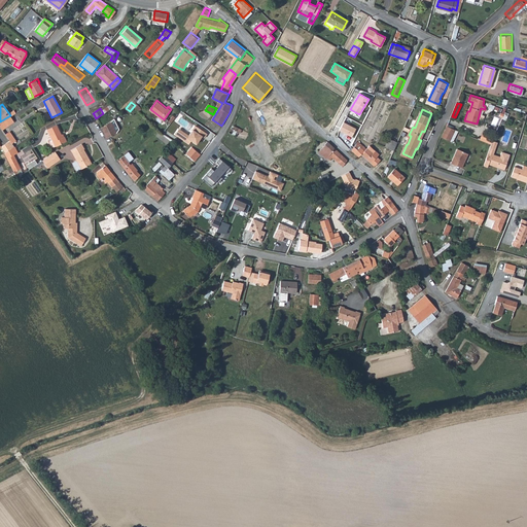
[(0,121),(0,126),(2,129),(13,120),(10,115),(0,121)]
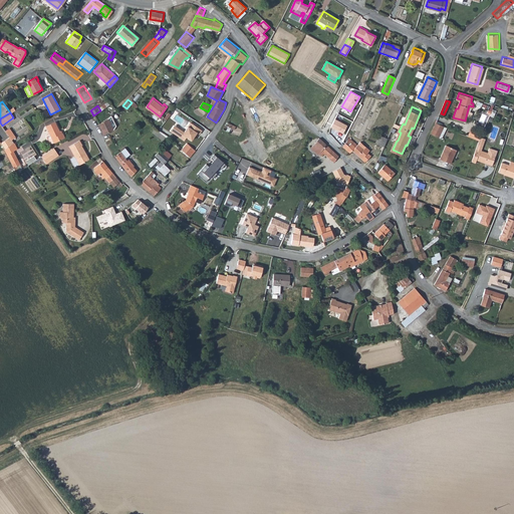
[(107,116),(98,124),(104,134),(113,127),(107,116)]
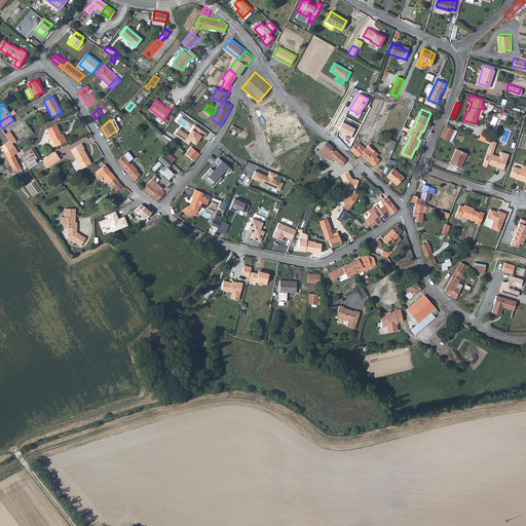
[(357,129),(343,122),(339,130),(351,138),(357,129)]
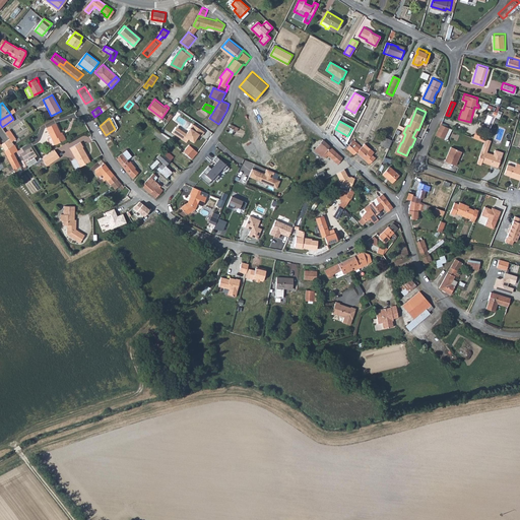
[(67,138),(64,134),(63,134),(57,122),(47,127),(51,135),(55,143),(55,144),(67,138)]
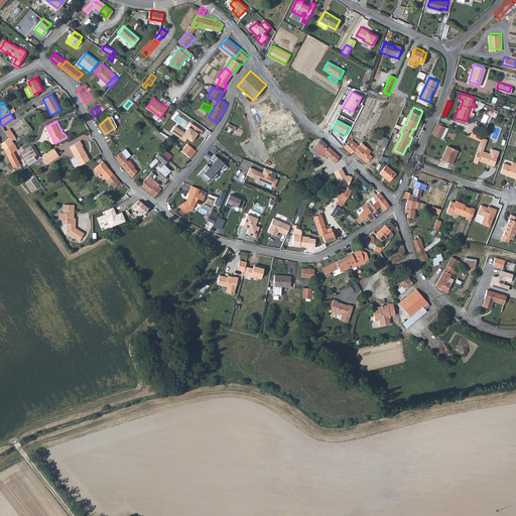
[(225,128),(230,132),(233,128),(236,130),(238,127),(231,123),(230,125),(227,124),(225,128)]
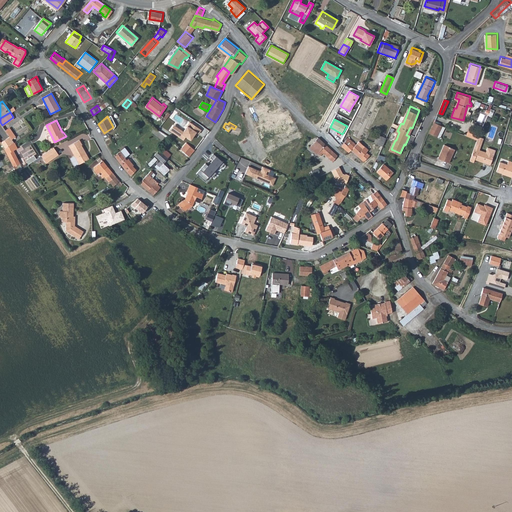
[(442,125),(435,122),(430,132),(437,135),(442,125)]
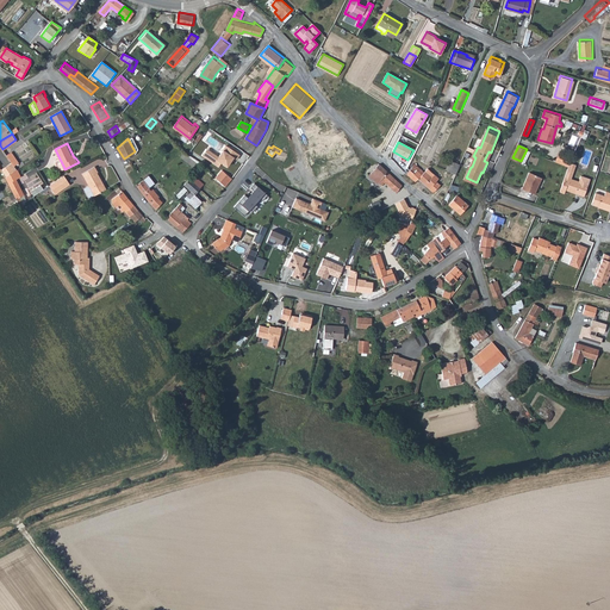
[(226,147),(219,156),(209,149),(203,157),(218,167),(221,163),(228,168),(235,159),(237,161),(241,156),(226,147)]
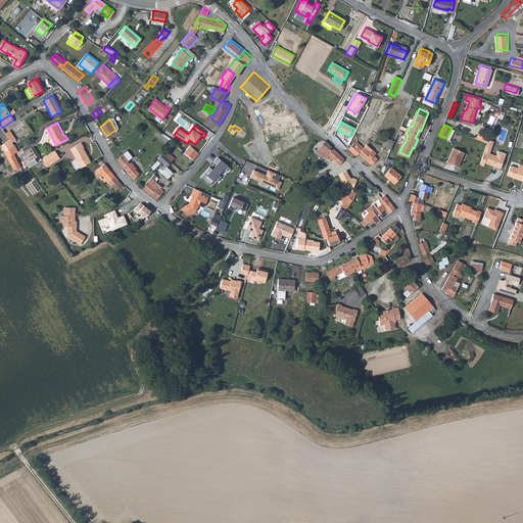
[(450,140),(457,128),(452,128),(446,138),(450,140)]
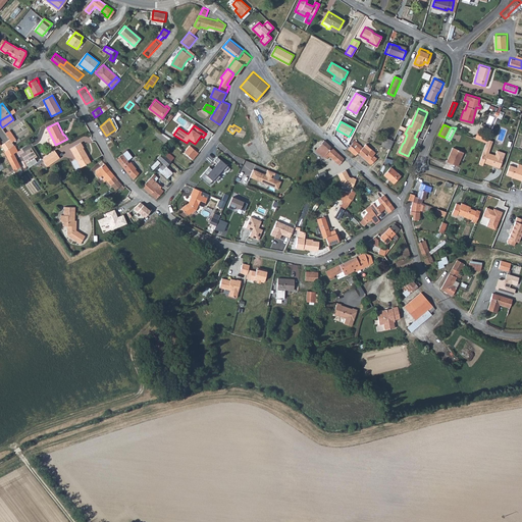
[(476,131),(474,139),(486,143),(488,137),(489,134),(476,131)]
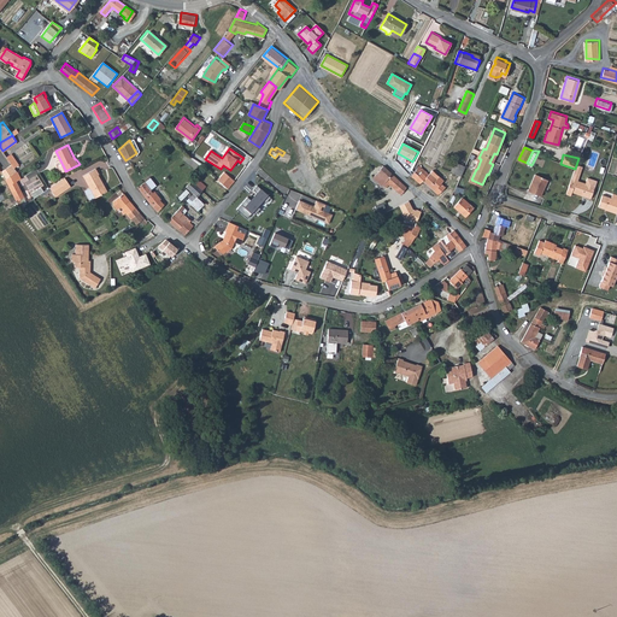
[(460,176),(465,166),(456,162),(451,172),(460,176)]
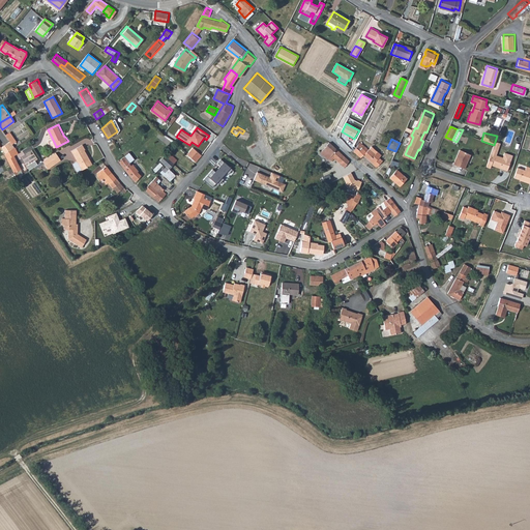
[(492,166),(500,169),(501,168),(508,170),(512,155),(504,153),(503,158),(496,156),(501,141),(496,139),(494,145),(487,167),(491,168),(492,166)]
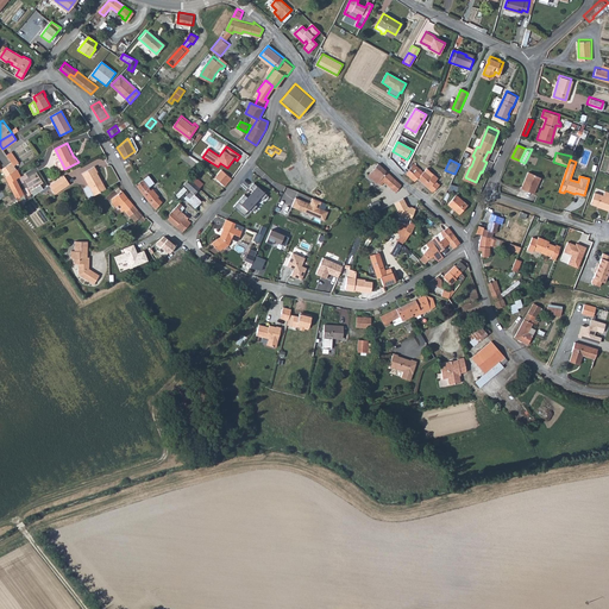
[(0,165),(0,167),(5,175),(16,168),(11,161),(0,165)]
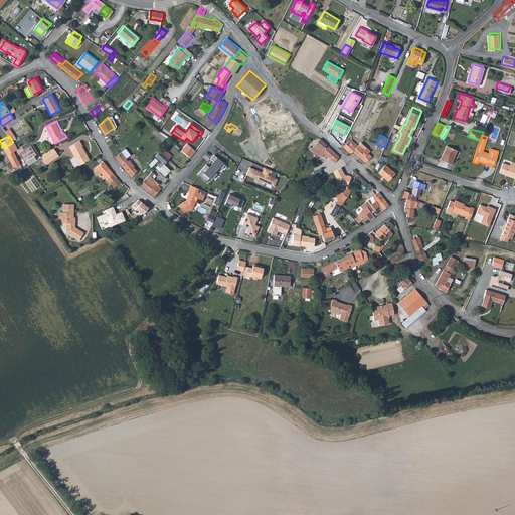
[(323,150),(335,161),(336,161),(341,155),(325,141),(320,137),(311,147),(314,150),(315,148),(320,153),(323,150)]
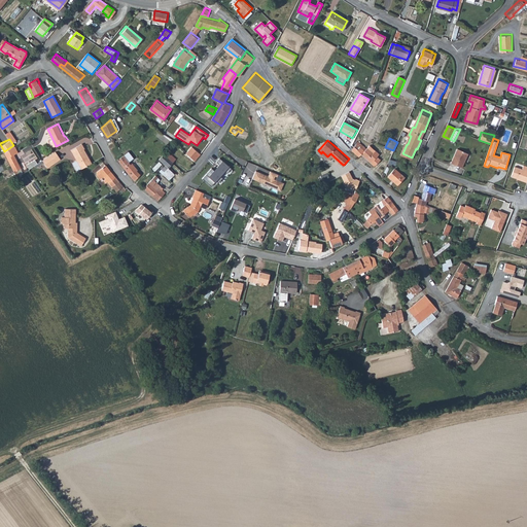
[(72,149),(82,169),(93,163),(85,148),(86,148),(83,143),(72,149)]
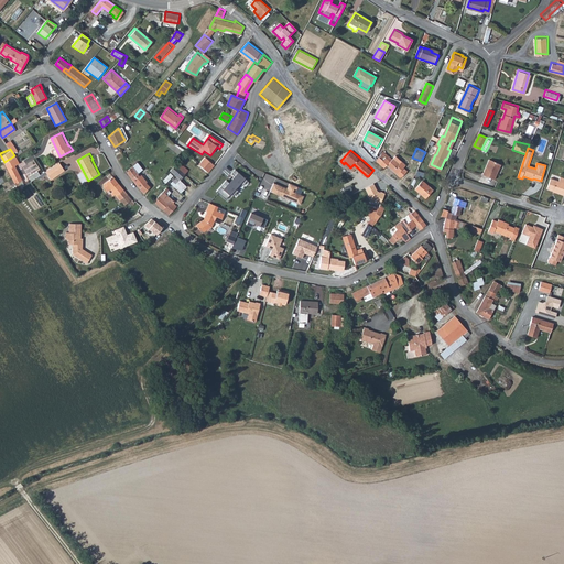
[(3,162),(6,166),(13,163),(14,164),(19,162),(15,155),(14,155),(4,162),(3,162)]
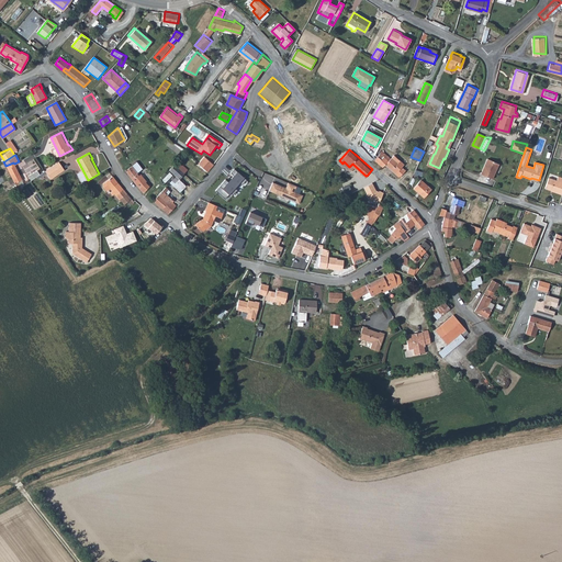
[(379,155),(375,158),(384,166),(386,163),(390,159),(384,155),(382,157),(379,155)]
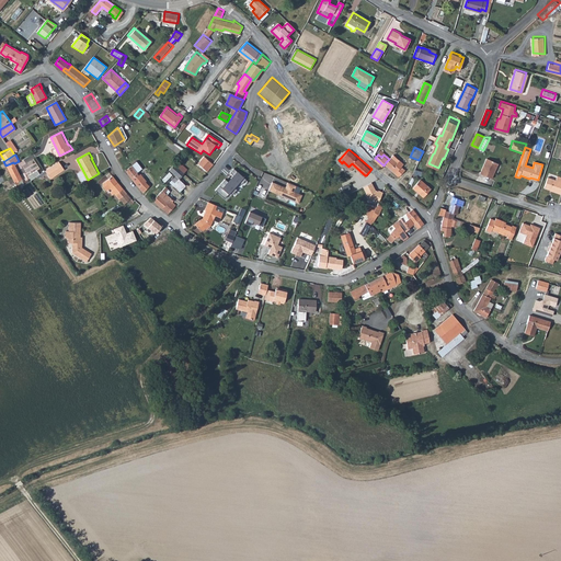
[(205,156),(199,161),(199,162),(207,170),(214,163),(205,156)]
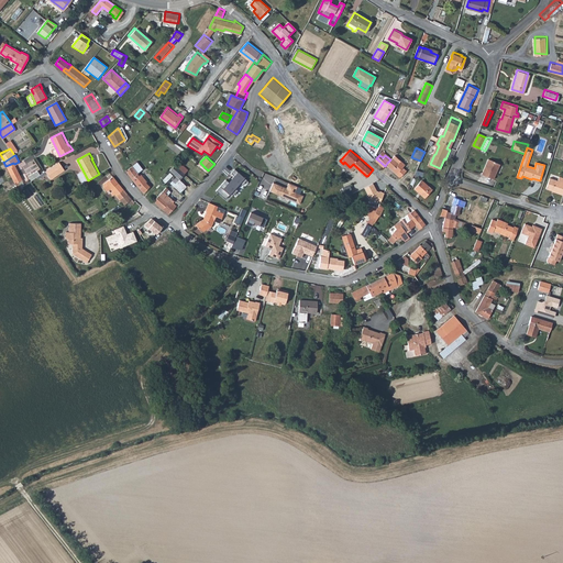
[(390,159),(387,163),(400,177),(406,170),(394,156),(390,159)]
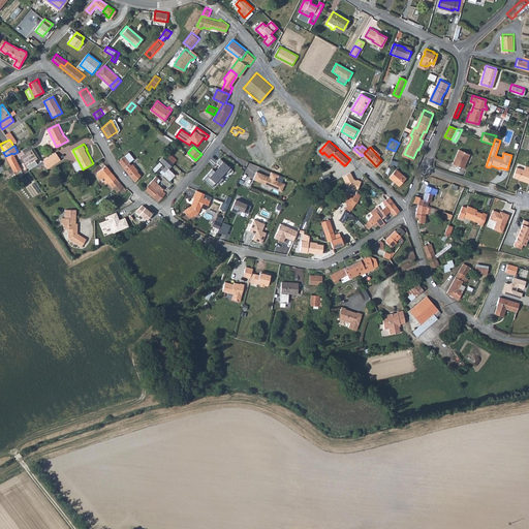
[(470,153),(459,148),(454,163),(465,167),(470,153)]
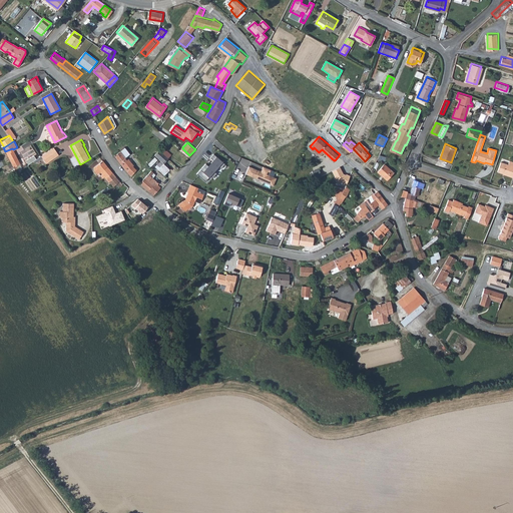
[(163,146),(160,149),(169,158),(172,154),(163,146)]
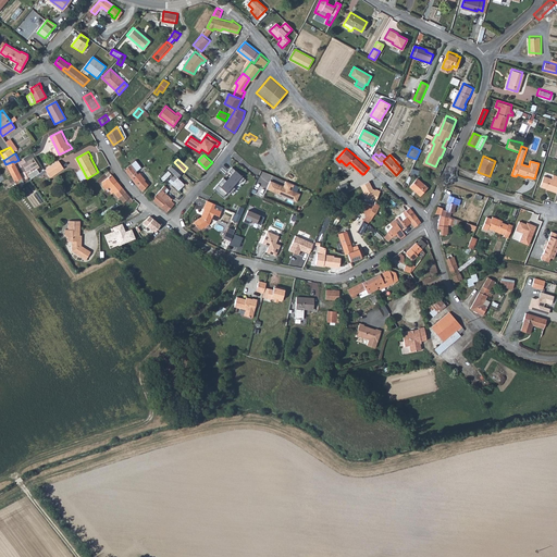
[(54,169),(62,164),(59,160),(45,169),(50,176),(57,172),(54,169)]
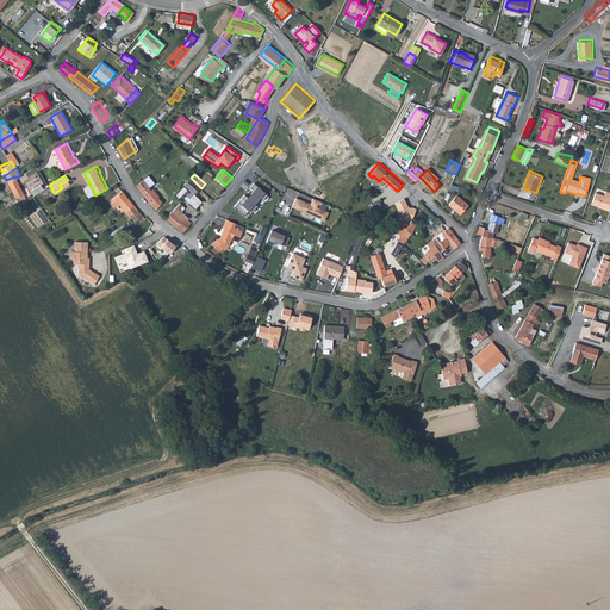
[(6,180),(14,197),(18,195),(23,193),(16,178),(14,176),(6,180)]
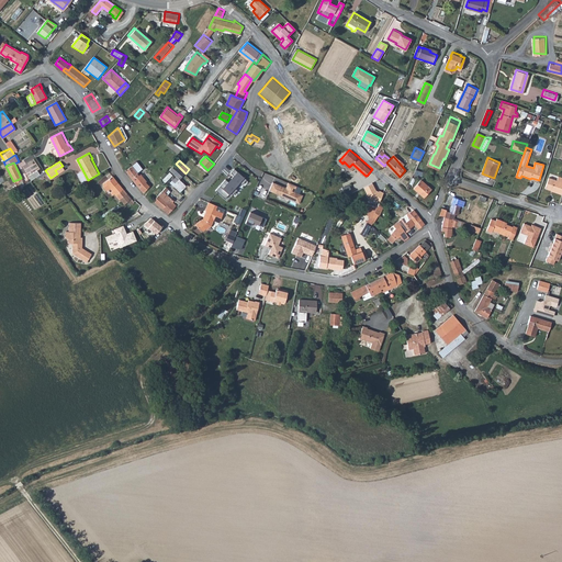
[(176,164),(170,169),(177,175),(177,176),(181,179),(186,173),(176,164)]
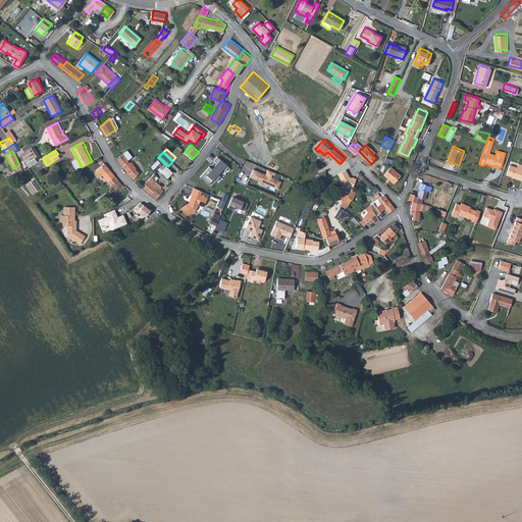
[(124,154),(117,159),(118,161),(129,174),(137,169),(138,168),(136,164),(134,166),(124,154)]
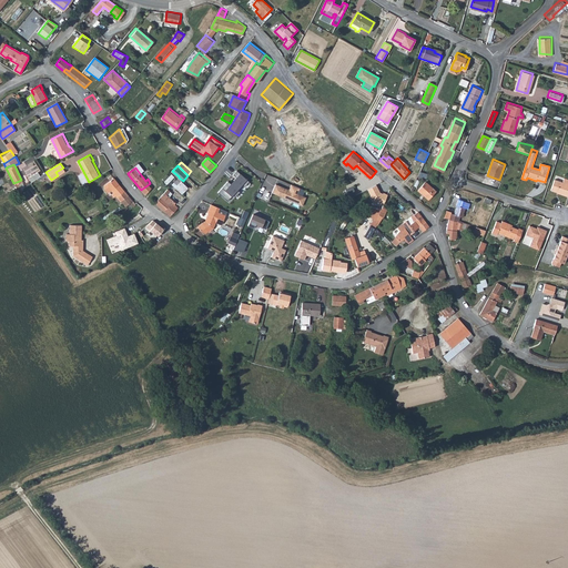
[(229,180),(219,191),(227,200),(233,194),(236,196),(241,191),(239,189),(243,184),(245,186),(250,181),(237,170),(234,173),(240,179),(233,184),(229,180)]
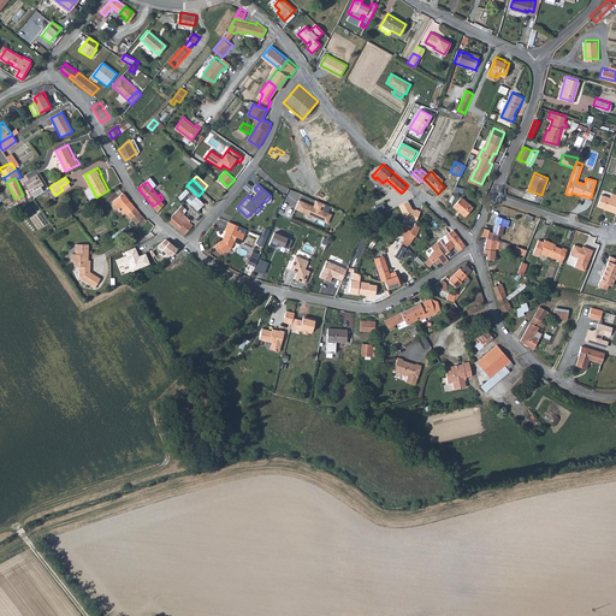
[(34,199),(45,193),(42,187),(30,193),(34,199)]
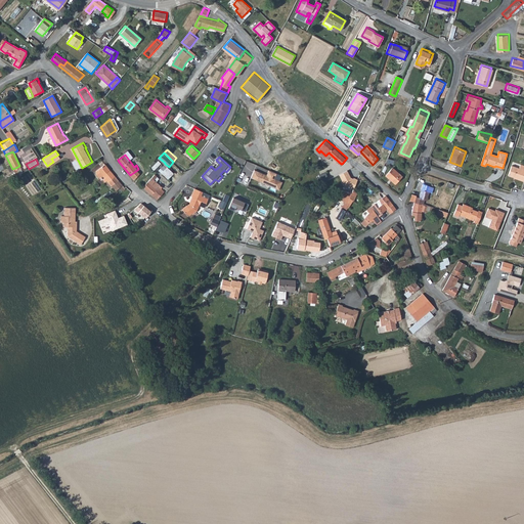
[(155,171),(162,164),(159,161),(151,168),(155,171)]
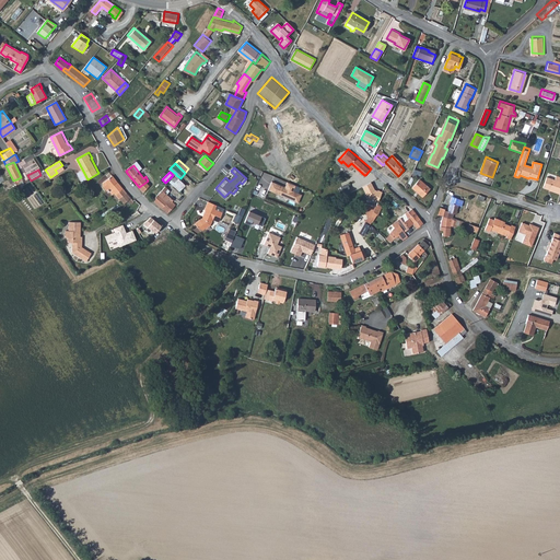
[(114,194),(116,195),(123,188),(112,176),(103,184),(103,187),(106,191),(111,188),(113,190),(111,193),(113,195),(114,194)]
